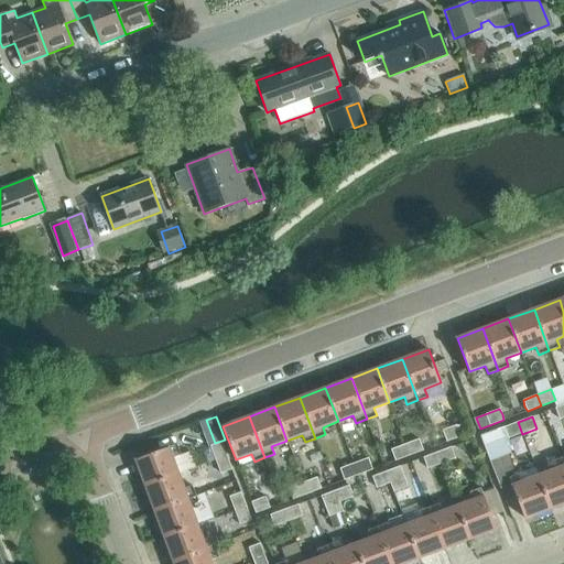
[(522,434),(518,422),(505,426),(509,438),(522,434)]
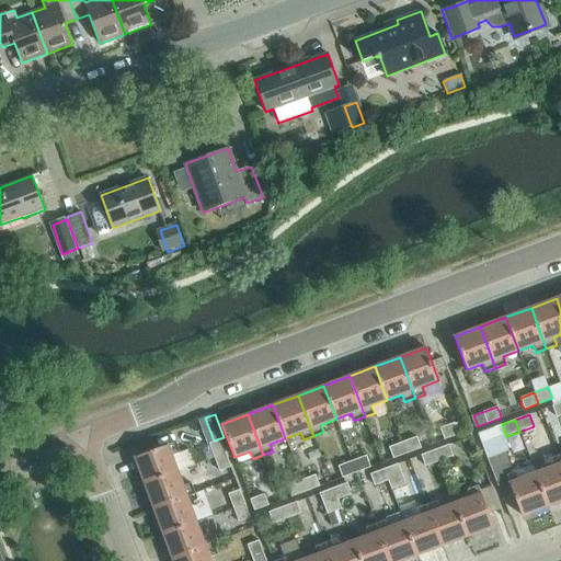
[(458,434),(455,423),(439,427),(444,438),(458,434)]
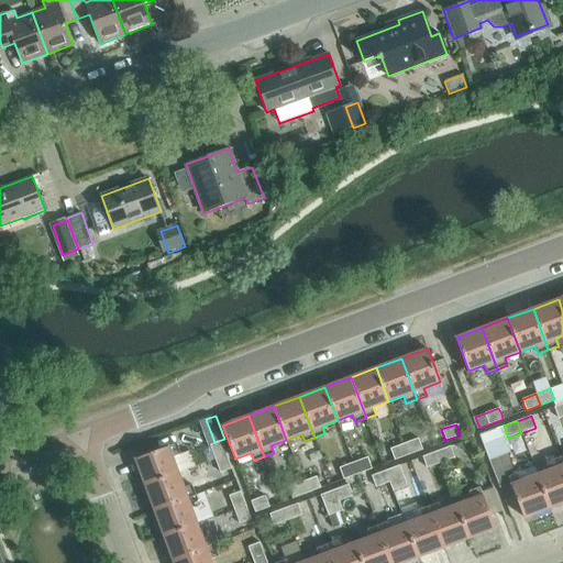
[(422,449),(418,438),(405,443),(408,454),(422,449)]
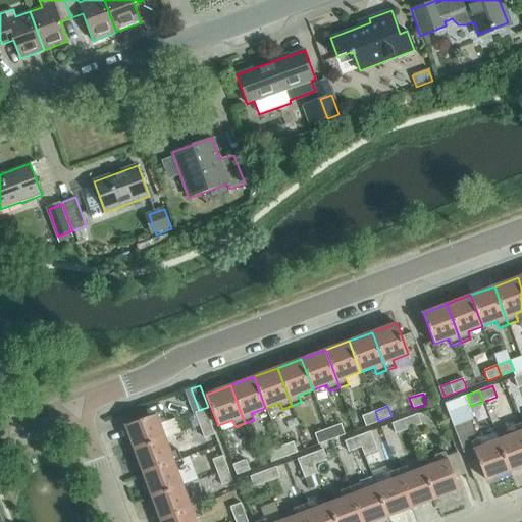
[(210,421),(205,409),(194,413),(199,425),(210,421)]
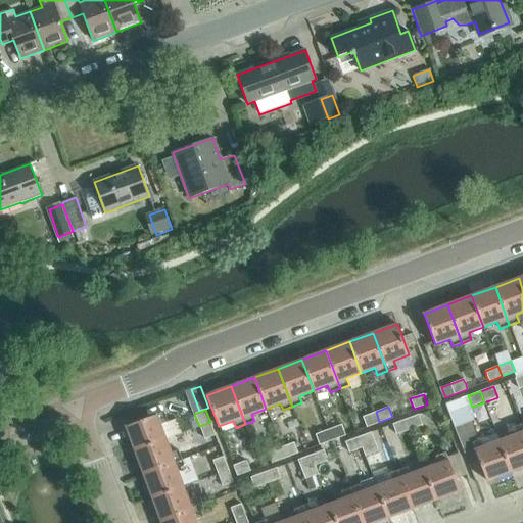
[(126,426),(135,450),(165,438),(160,425),(168,422),(163,412),(126,426)]
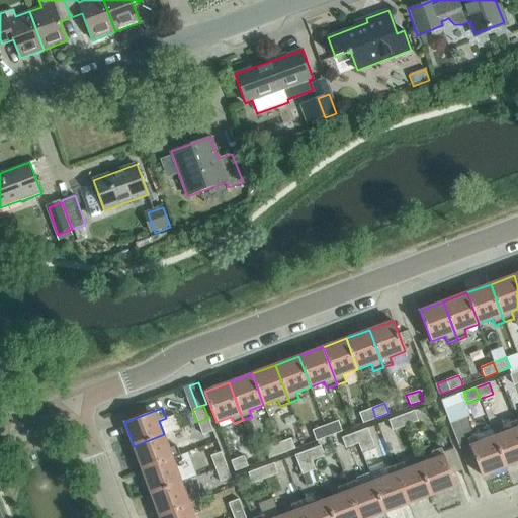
[(375,418),(372,408),(359,413),(362,423),(375,418)]
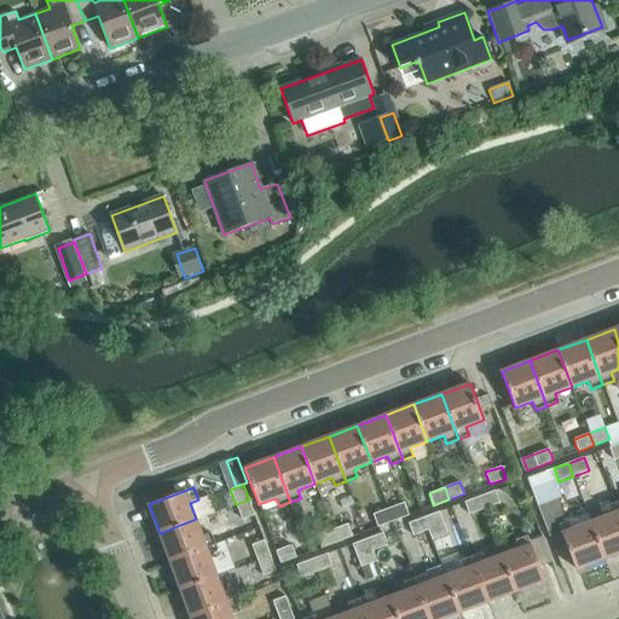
[(501,503),(496,490),(481,496),(485,508),(501,503)]
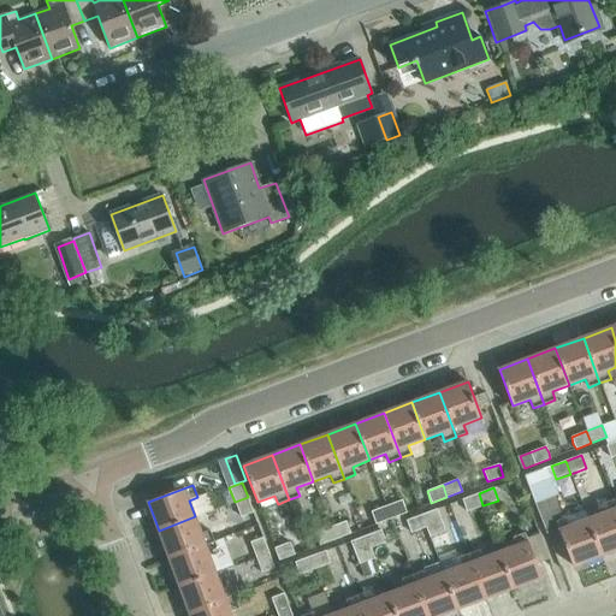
[(483,505),(479,493),(462,499),(467,511),(483,505)]
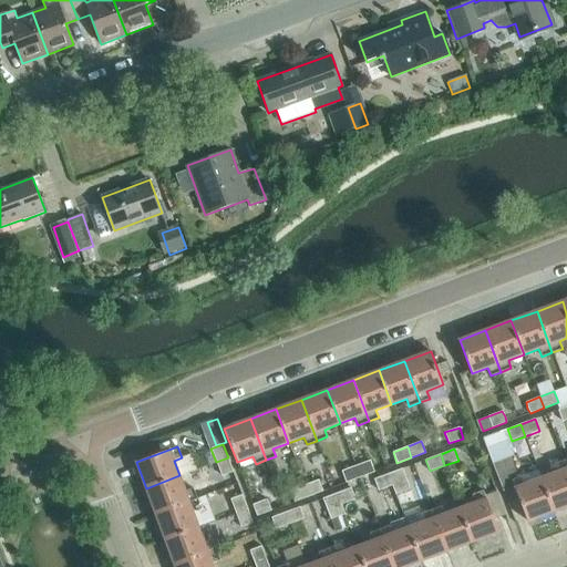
[(518,477),(511,456),(493,463),(504,492),(515,487),(513,480),(518,477)]
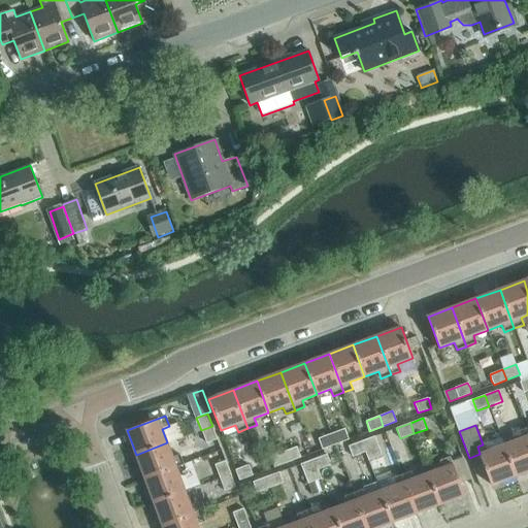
[(218,439),(212,426),(201,430),(206,443),(218,439)]
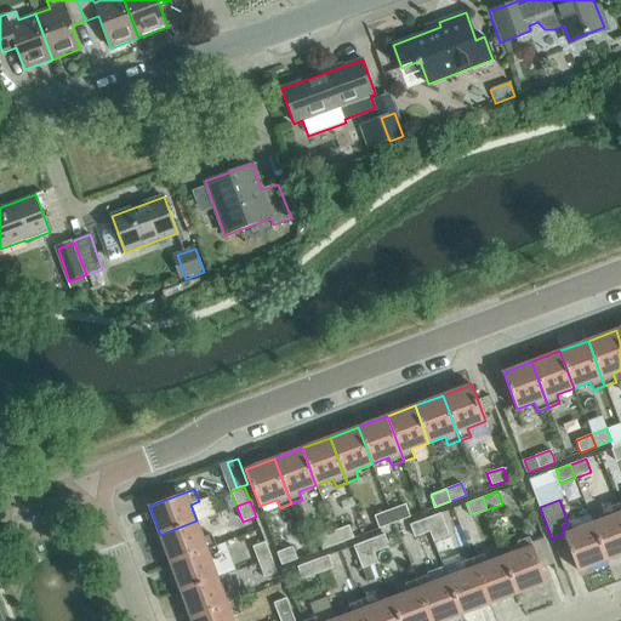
[(409,517),(405,505),(389,511),(394,522),(409,517)]
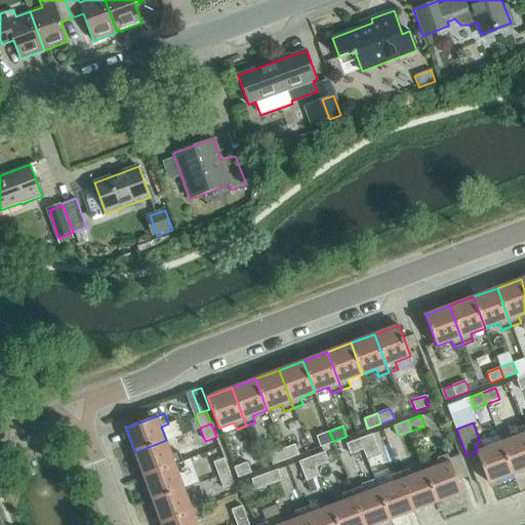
[(524,469),(524,434),(522,427),(513,430),(516,437),(500,443),(513,474),(524,469)]
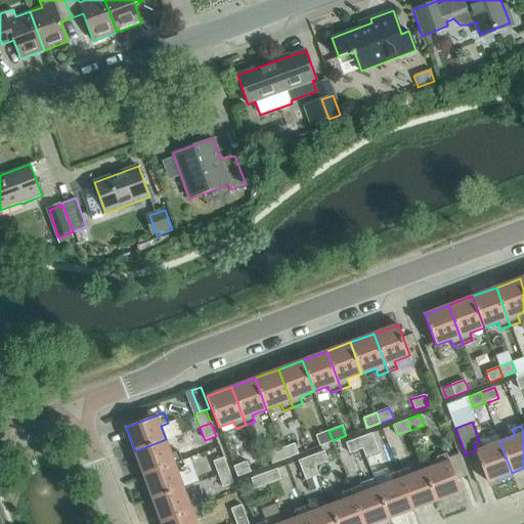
[(333,440),(329,431),(316,435),(319,445),(333,440)]
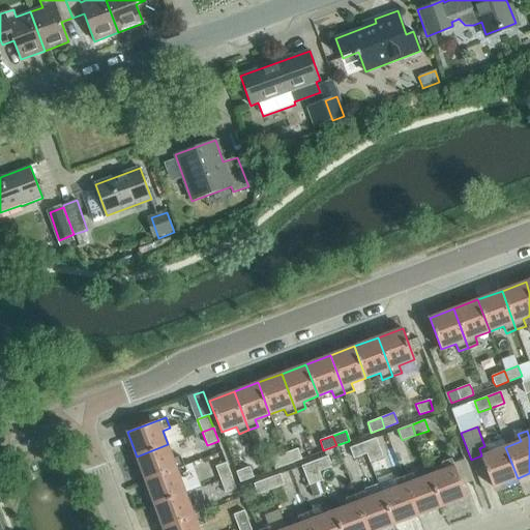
[(383,458),(376,438),(363,442),(367,453),(371,462),(383,458)]
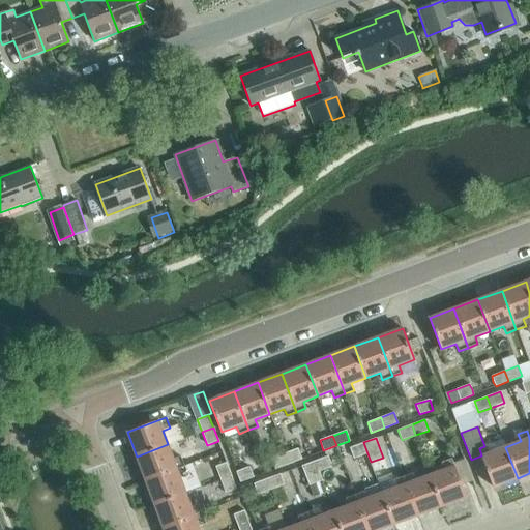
[(367,453),(363,442),(350,448),(354,459),(367,453)]
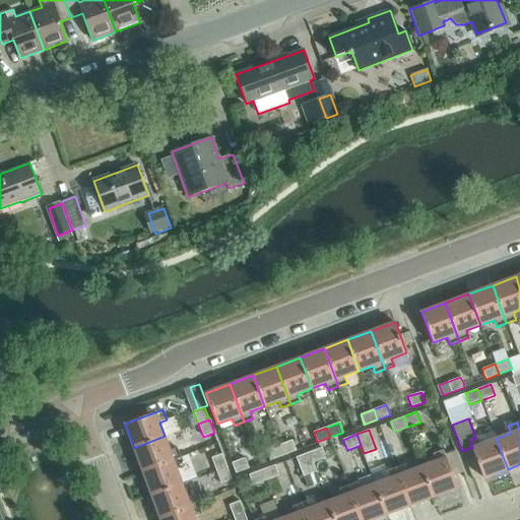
[(171,450),(165,436),(134,448),(142,471),(181,457),(177,448),(171,450)]
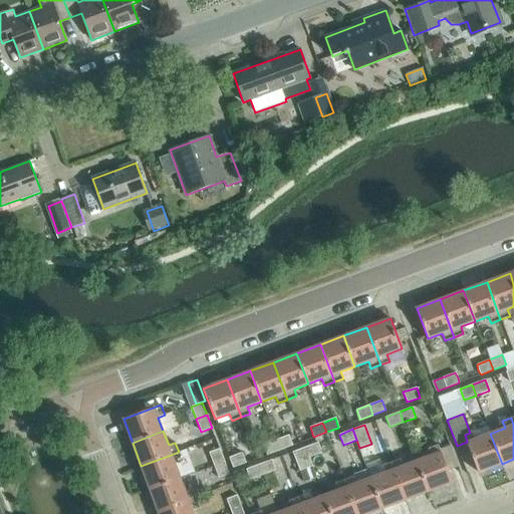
[(502,464),(490,434),(477,439),(474,432),(470,433),(465,435),(467,442),(479,473),(502,464)]
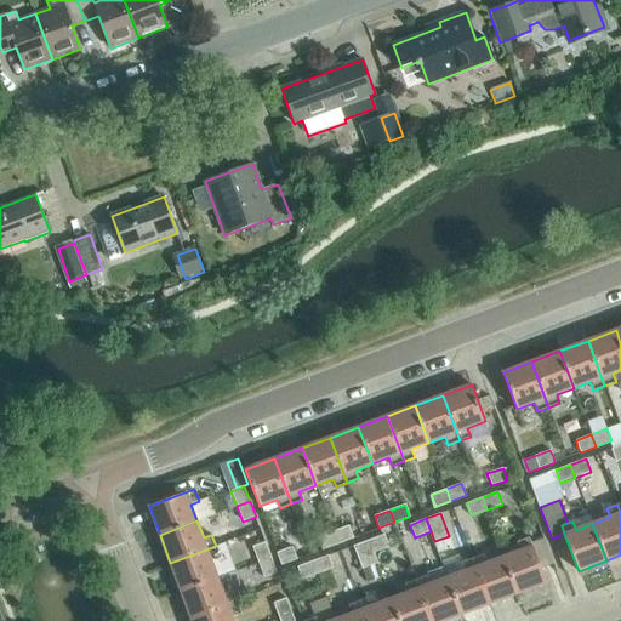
[(353,537),(348,527),(334,531),(337,543),(353,537)]
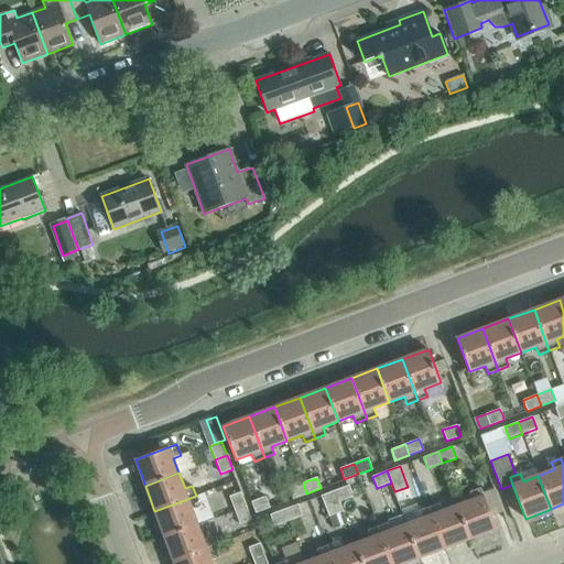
[(306,494),(303,483),(289,488),(293,499),(306,494)]
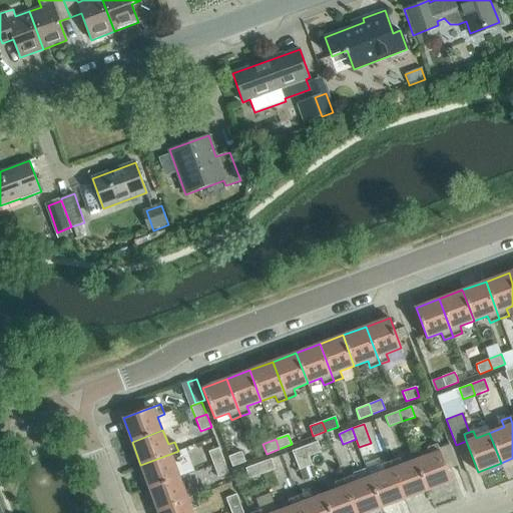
[(321,452),(318,441),(305,446),(309,456),(321,452)]
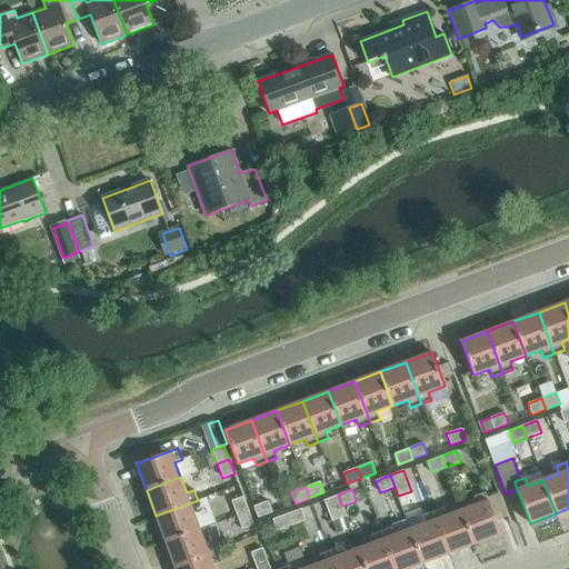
[(477,505),(462,510),(475,543),(500,535),(486,492),(475,497),(477,505)]
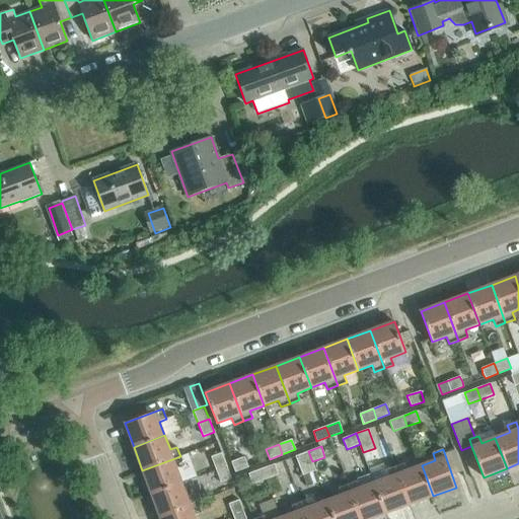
[(315,470),(312,461),(308,451),(295,456),(302,475),(315,470)]
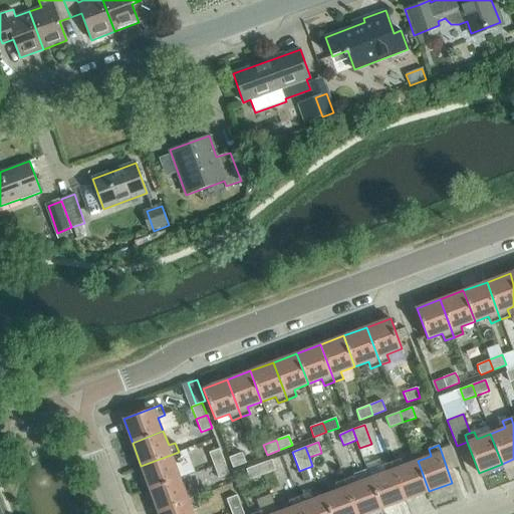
[(224,462),(220,448),(209,452),(214,465),(224,462)]
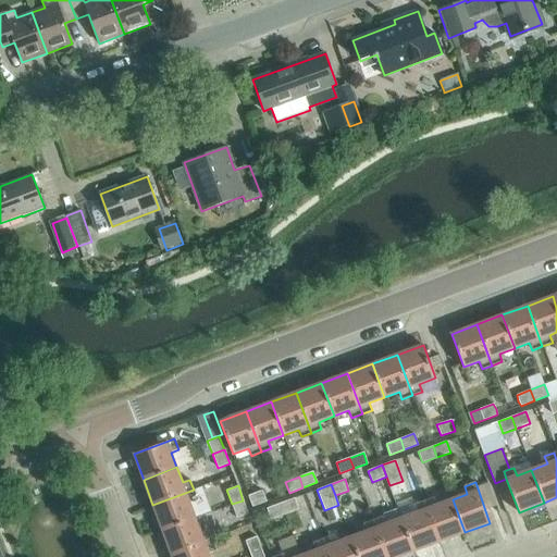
[(197,500),(194,490),(152,505),(162,530),(196,518),(189,503),(197,500)]
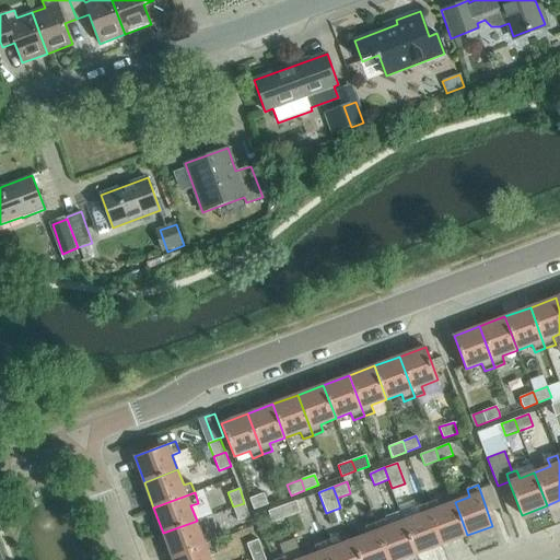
[(268,503),(264,493),(251,499),(254,509),(268,503)]
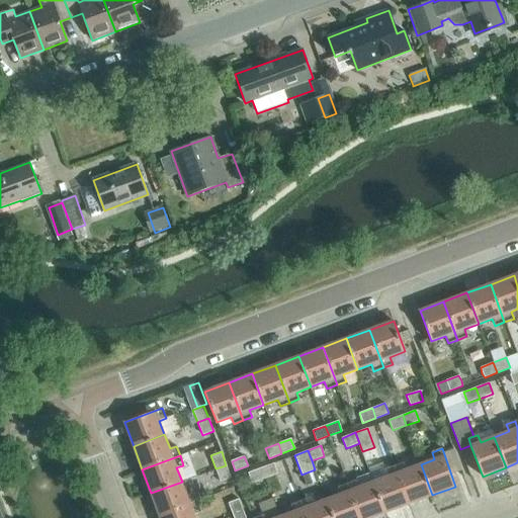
[(278,473),(274,462),(261,467),(265,479),(278,473)]
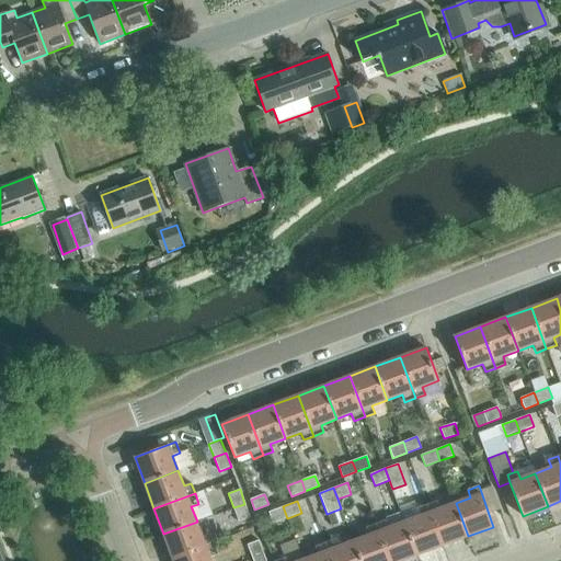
[(468,536),(456,503),(439,508),(437,501),(427,505),(443,546),(468,536)]
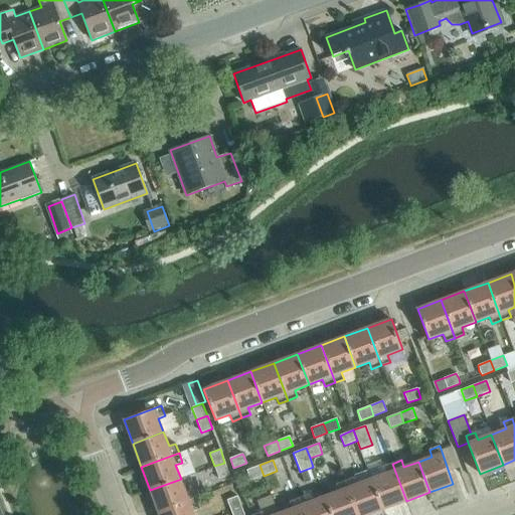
[(229,476),(224,463),(214,466),(219,479),(229,476)]
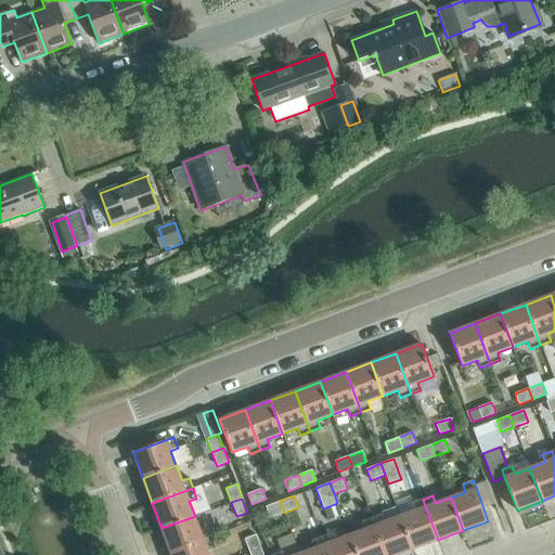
[(438,540),(423,500),(412,503),(415,511),(400,516),(413,550),(438,540)]
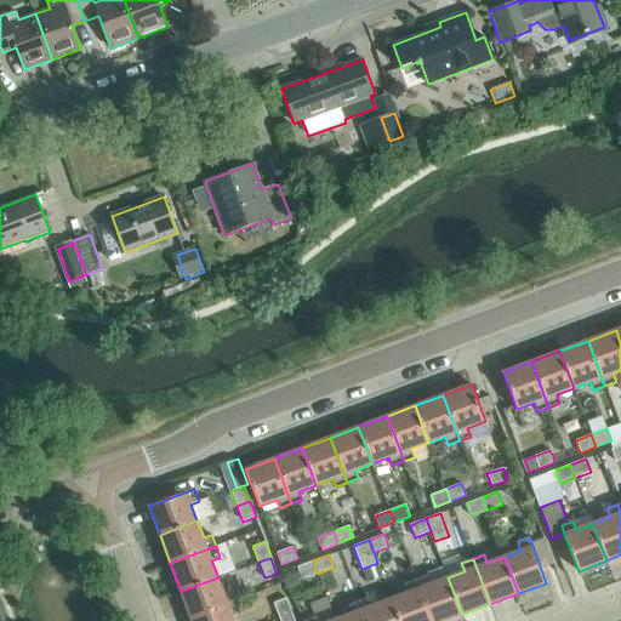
[(318,574),(313,560),(297,567),(302,580),(318,574)]
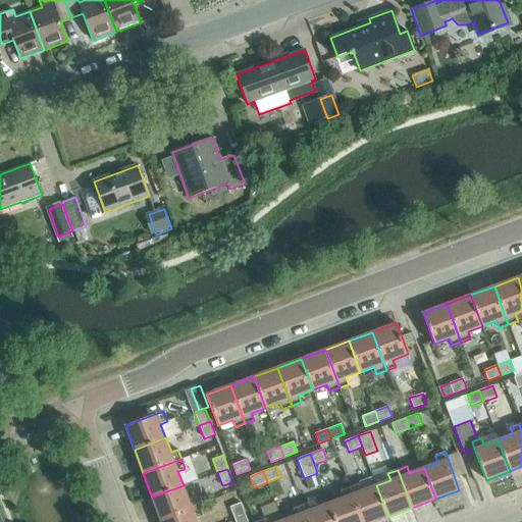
[(373,521),(388,517),(376,485),(362,490),(360,483),(350,487),(363,521),(373,521)]
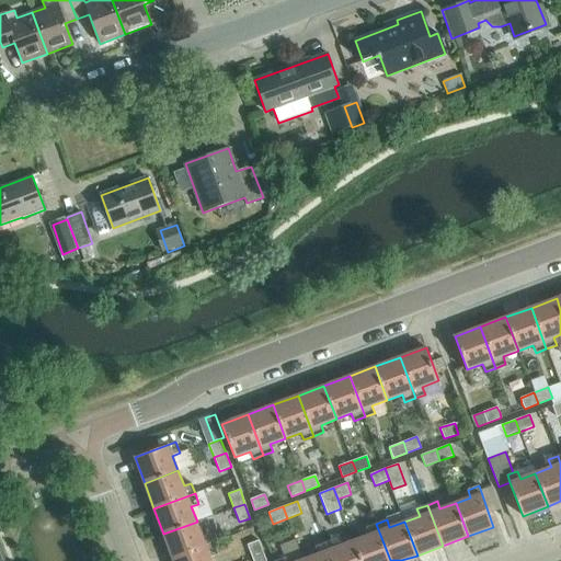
[(203,537),(197,522),(163,534),(173,559),(214,545),(210,534),(203,537)]
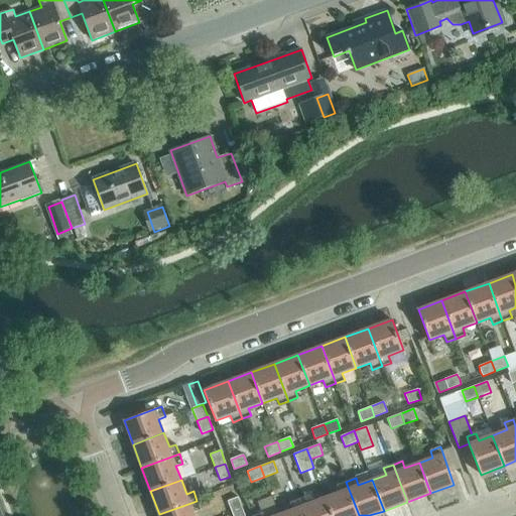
[(359,515),(346,482),(337,485),(340,492),(326,498),(332,515),(359,515)]
